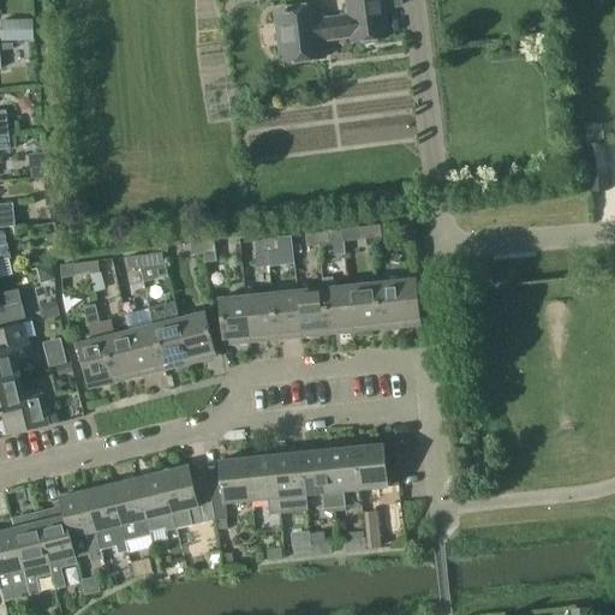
[(348,0),(351,17),(353,37),(354,42),(388,39),(384,10),(401,9),(399,0),(348,0)]
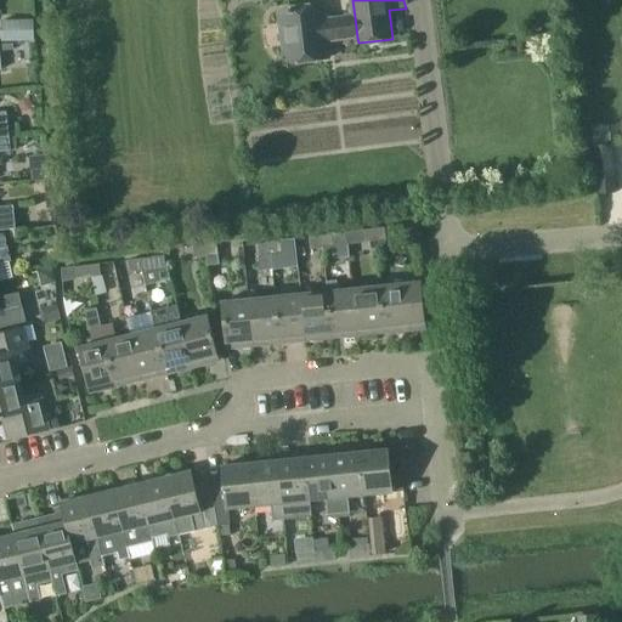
[(357,38),(355,17),(326,21),(324,5),(280,11),(286,57),(307,54),(307,61),(331,58),(328,38),(339,37),(340,40),(357,38)]
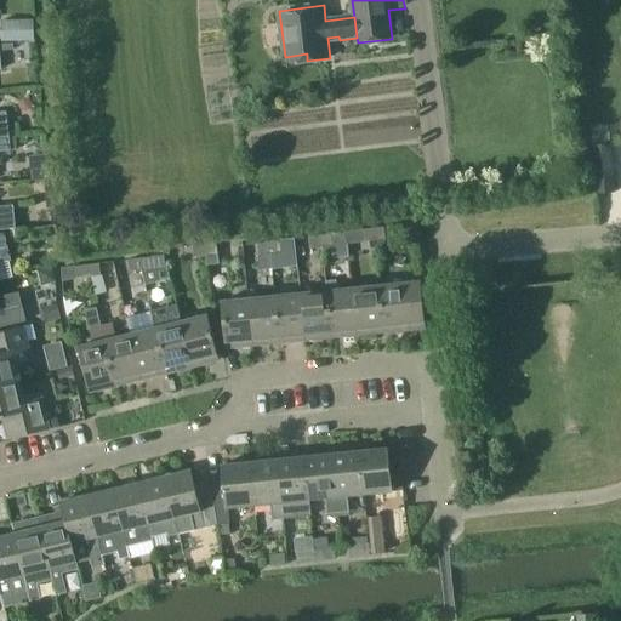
[(30,20),(0,20),(0,33),(0,40),(32,40),(30,20)]
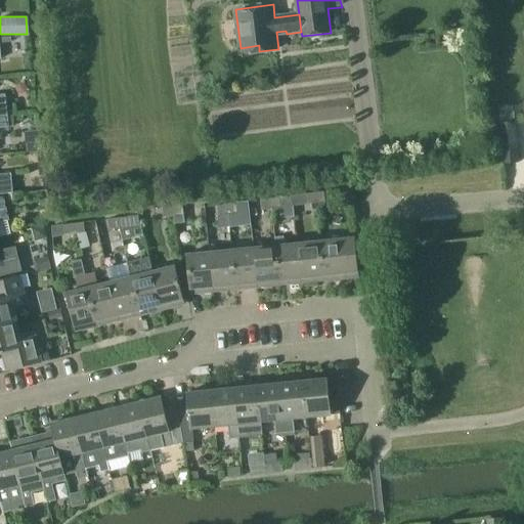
[(0,128),(9,127),(7,117),(0,117),(0,128)]
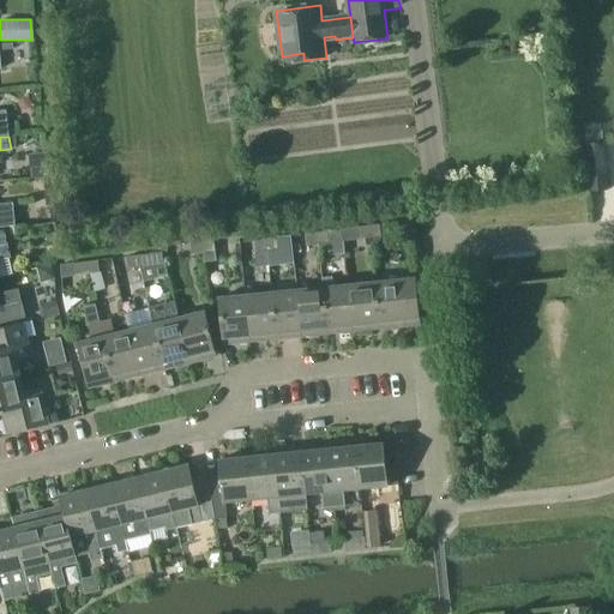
[(46,154),(29,156),(32,181),(48,179),(46,154)]
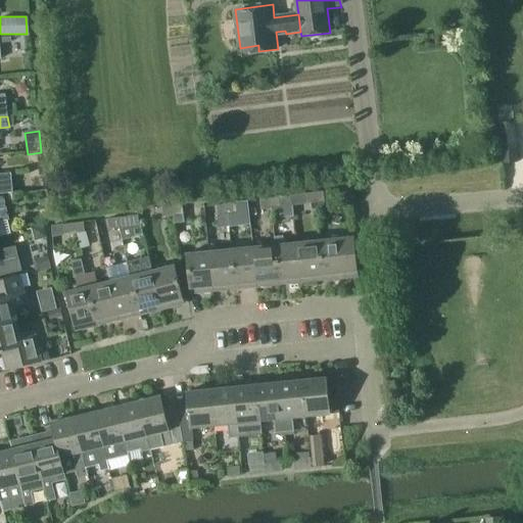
[(0,193),(13,193),(10,173),(0,174),(0,193)]
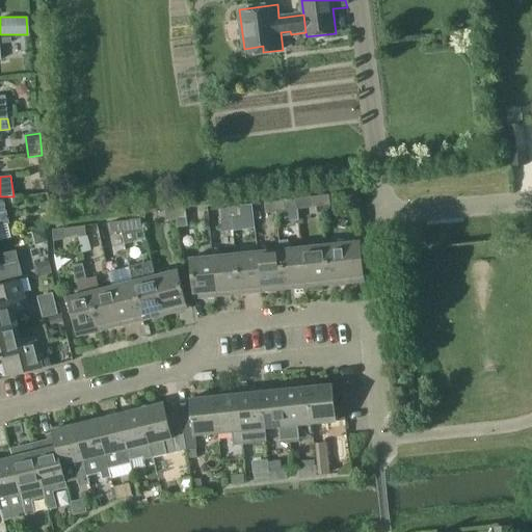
[(319,195),(320,206),(330,205),(329,194),(319,195)]
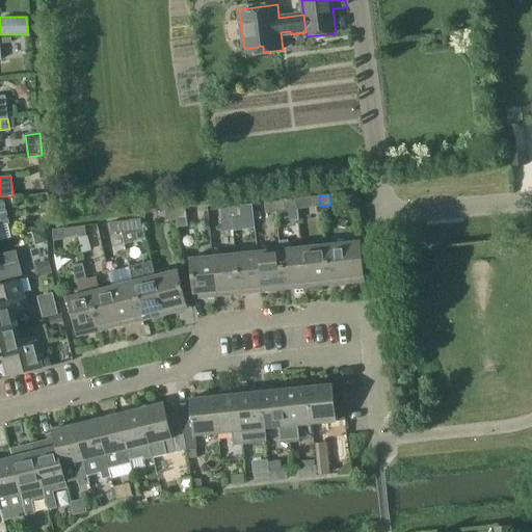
[(310,207),(320,206),(319,195),(309,196),(310,207)]
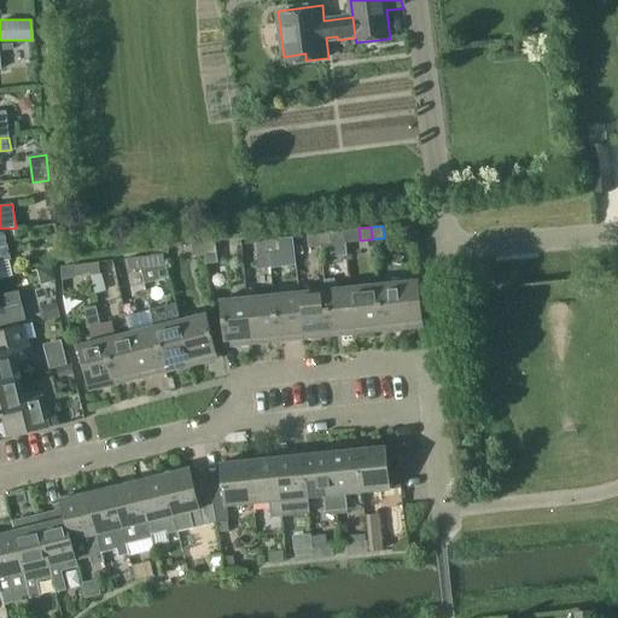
[(332,245),(345,243),(344,231),(331,233),(332,245)]
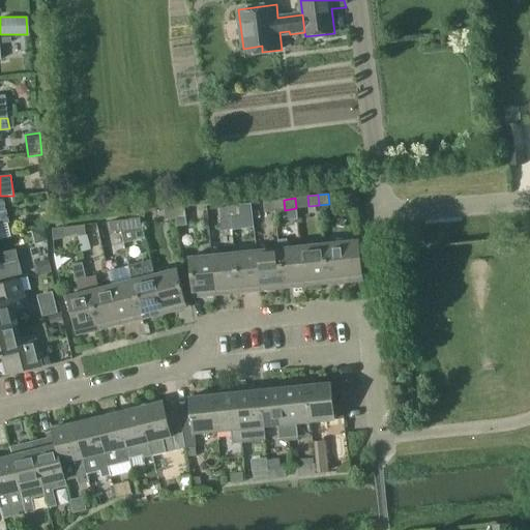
[(0,225),(9,223),(4,200),(0,200),(0,225)]
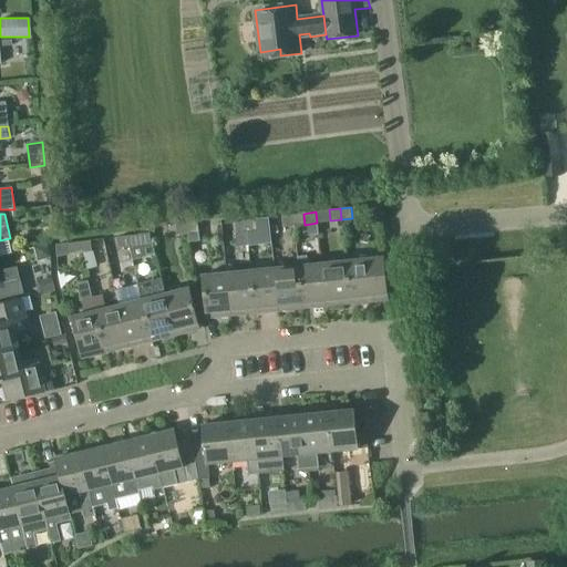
[(303,214),(292,215),(294,226),(305,225),(303,214)]
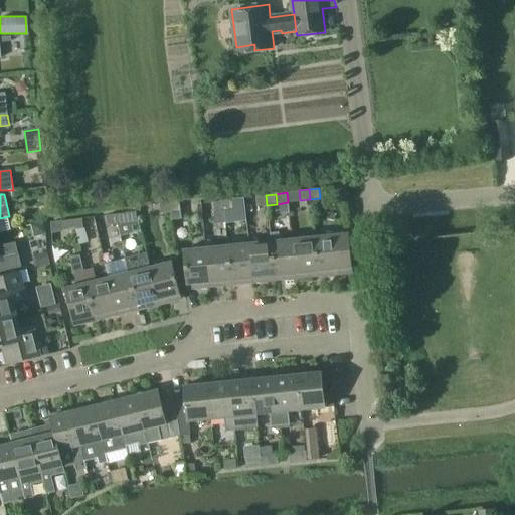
[(266,195),(255,196),(256,206),(267,205),(266,195)]
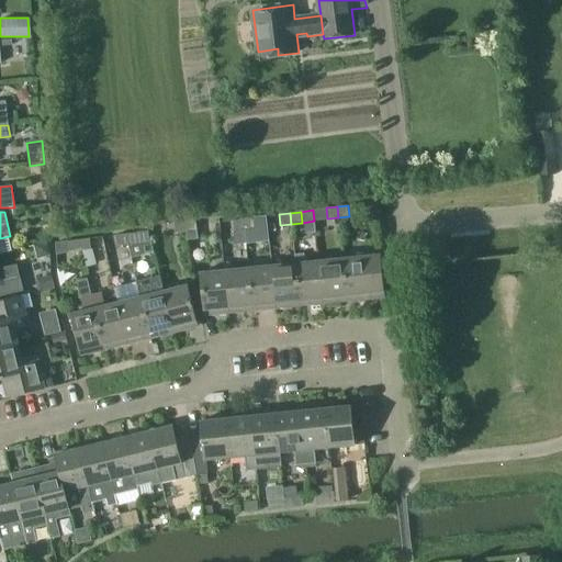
[(255,228),(254,217),(243,218),(244,231),(255,228)]
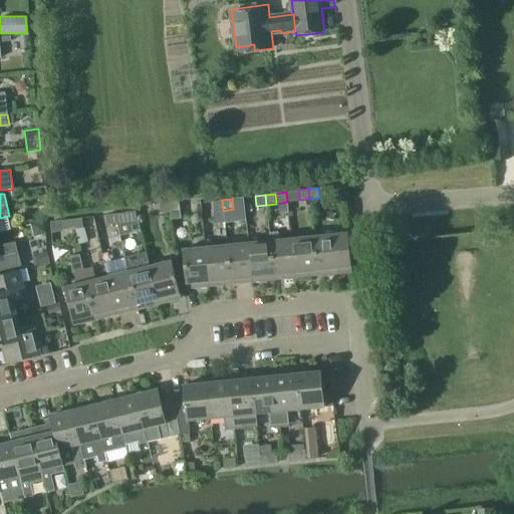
[(214,212),(223,211),(222,200),(213,201),(212,201),(214,212)]
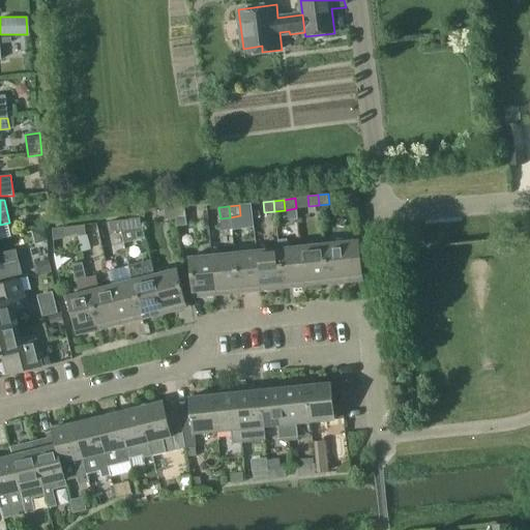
[(185,218),(184,207),(174,209),(175,219),(185,218)]
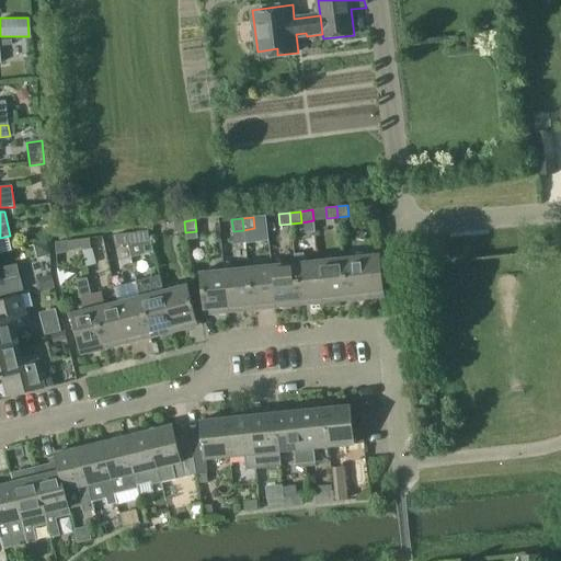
[(184,232),(185,232),(184,221),(173,222),(175,233),(184,232)]
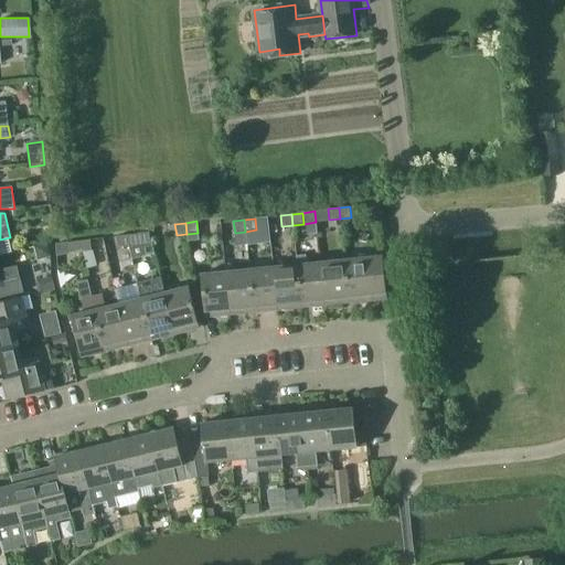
[(257,240),(256,230),(245,232),(246,241),(257,240)]
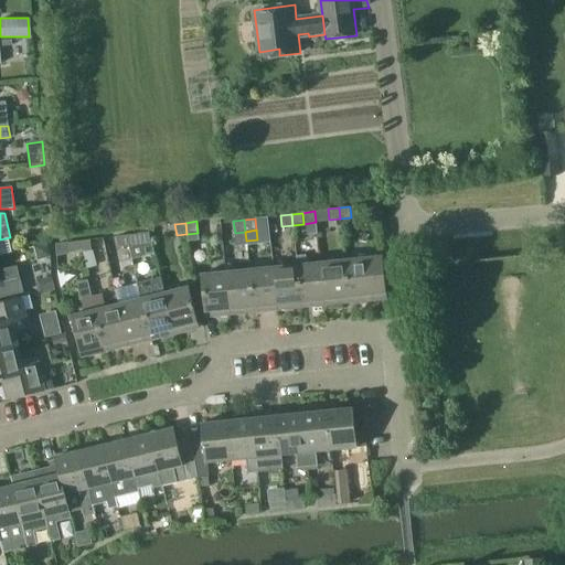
[(127,235),(128,246),(139,245),(138,234),(127,235)]
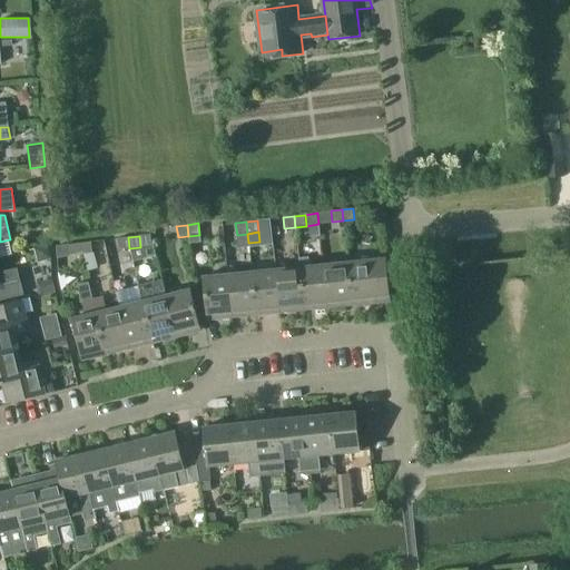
[(119,249),(129,248),(128,237),(118,238),(119,249)]
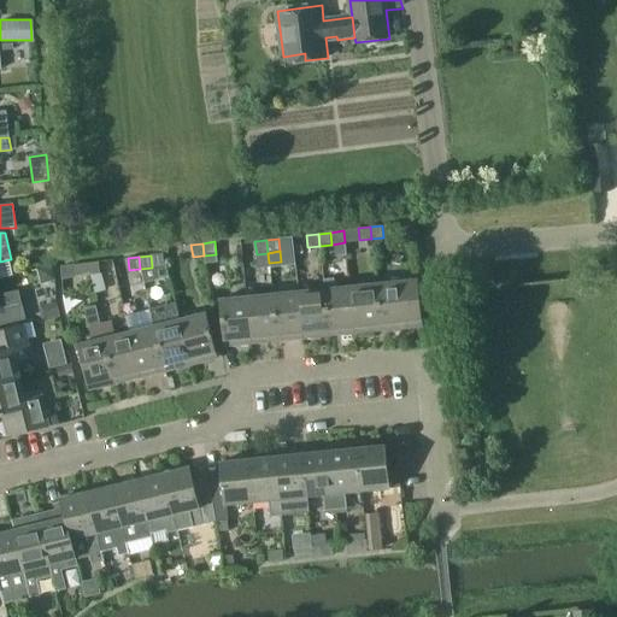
[(87,264),(88,276),(100,274),(99,262),(87,264)]
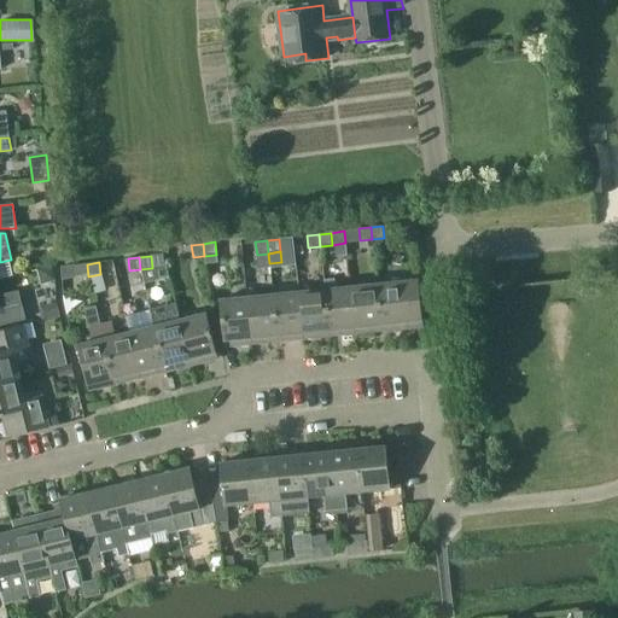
[(77,278),(88,277),(87,264),(75,266),(77,278)]
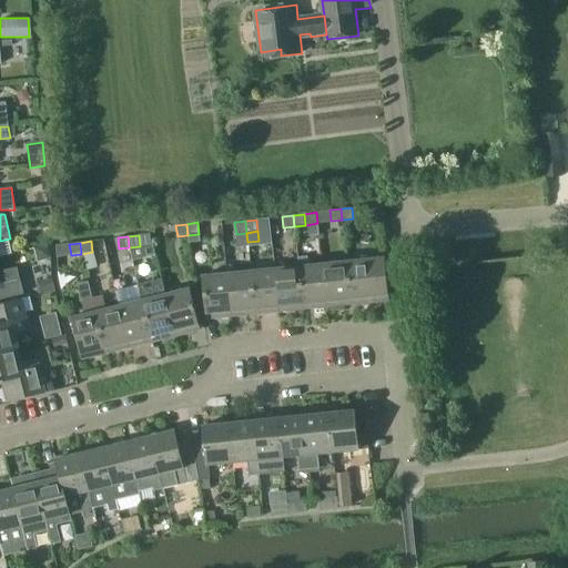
[(306,257),(297,257),(298,266),(302,303),(312,302),(313,307),(326,306),(326,301),(322,264),(307,265),(306,257)]
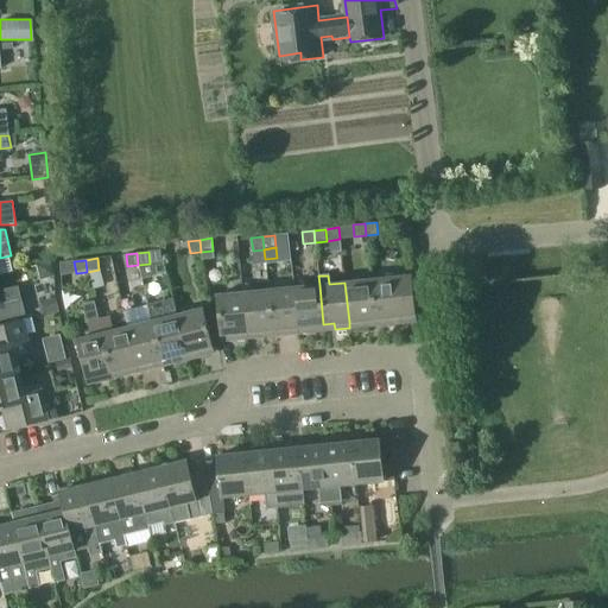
[(412,276),(371,280),(374,320),(385,318),(386,324),(417,321),(416,315),(412,276)]
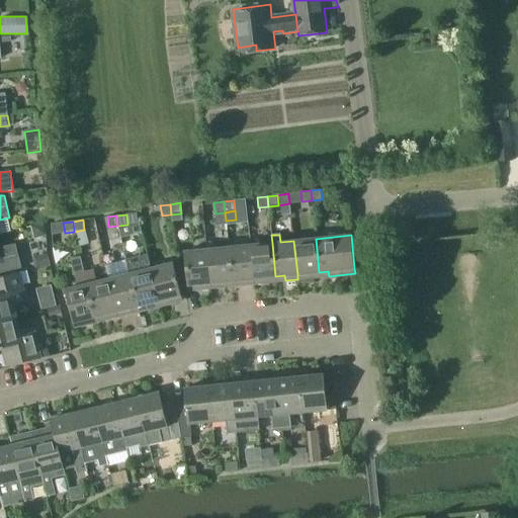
[(316,239),(293,241),(297,274),(297,279),(311,278),(310,273),(319,272),(316,239)]
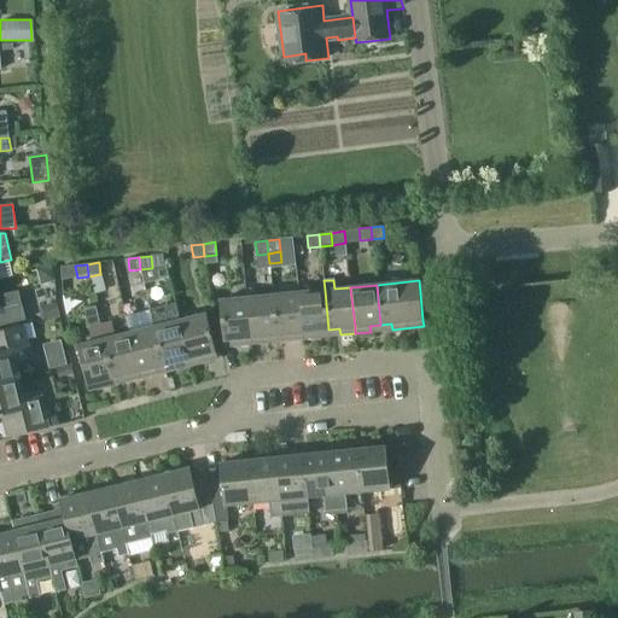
[(325,290),(298,292),(303,332),(303,338),(318,337),(318,331),(328,330),(325,290)]
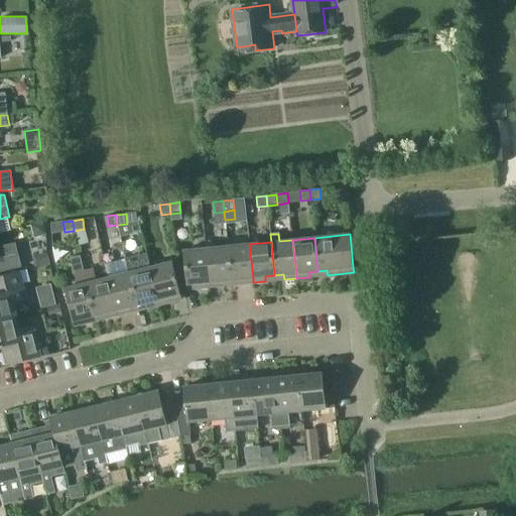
[(0,272),(21,267),(15,243),(0,246),(0,272)]
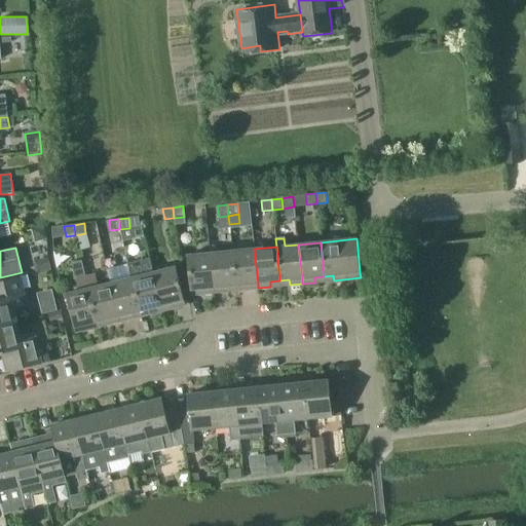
[(254,249),(232,251),(235,286),(245,285),(246,290),(258,288),(258,283),(254,249)]
